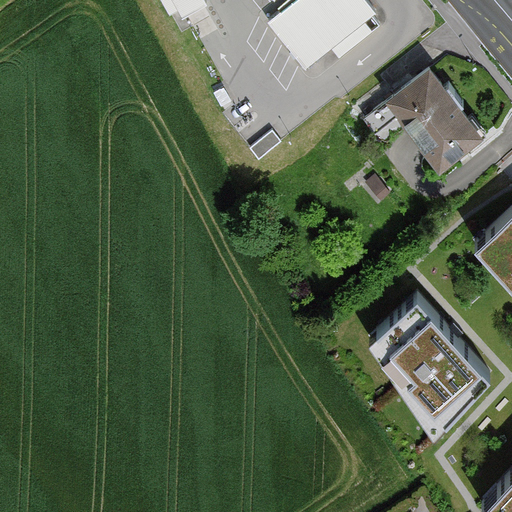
[(208,4),(205,0),(160,0),(170,16),(178,12),(182,19),(194,12),(208,4)]
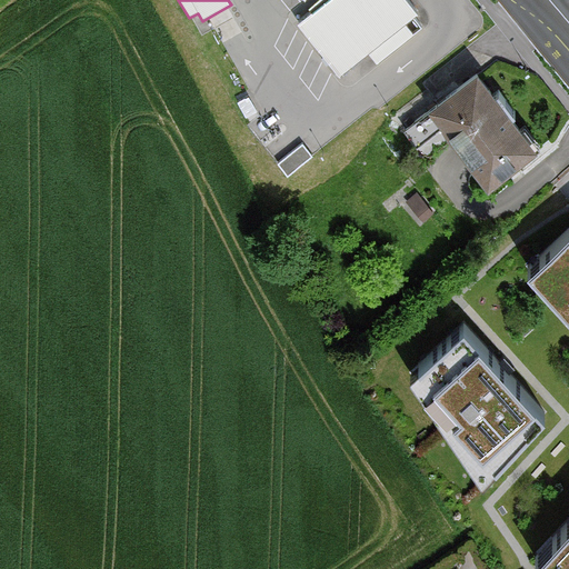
[(420,15),(407,0),(326,0),(296,25),(339,78),(368,53),(377,65),(415,35),(407,26),(420,15)]
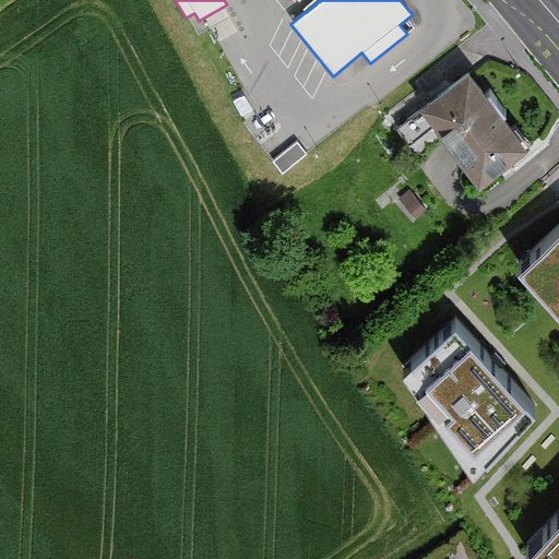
[(465,61),(418,105),(486,178),(533,134),(465,61)]
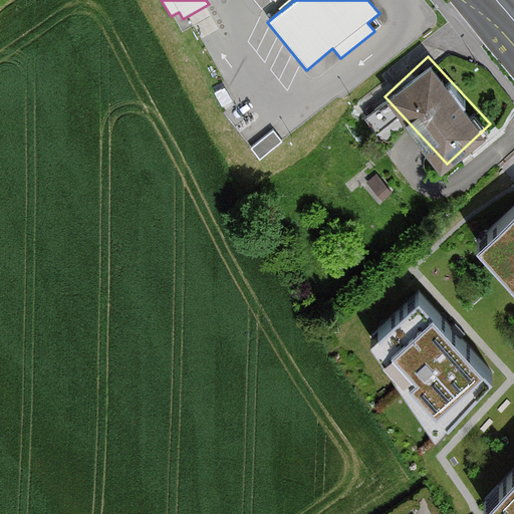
[(225,87),(214,92),(222,106),(232,101),(225,87)]
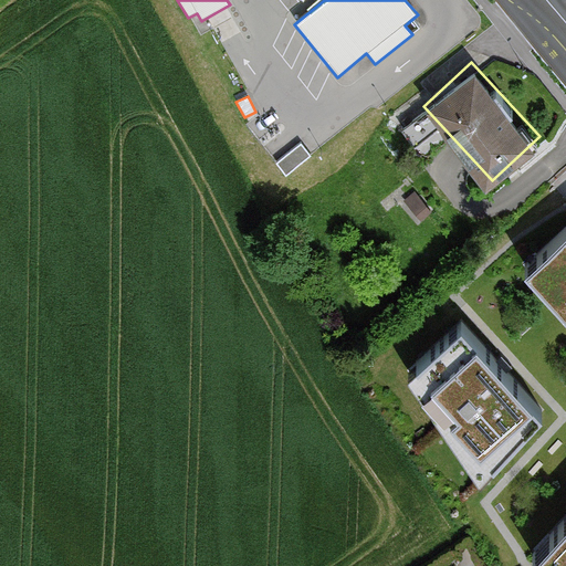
[(312,154),(301,140),(275,160),(286,174),(312,154)]
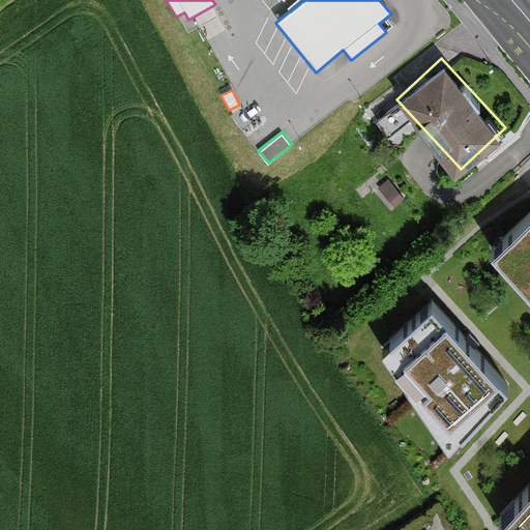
[(529,286),(529,483),(500,516),(508,529),(529,529),(529,209),(492,245),(529,286)]
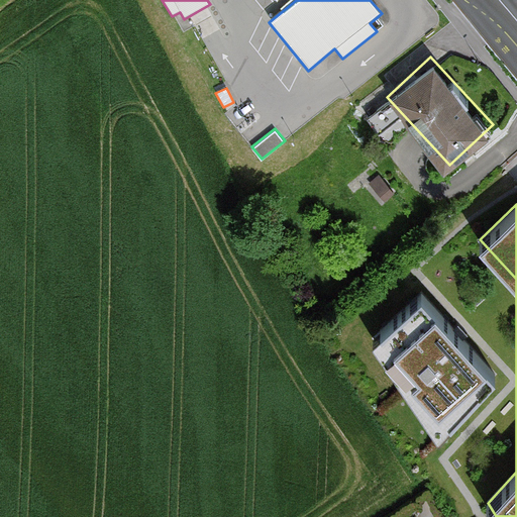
[(421,292),(371,337),(435,437),(496,376),(421,292)]
